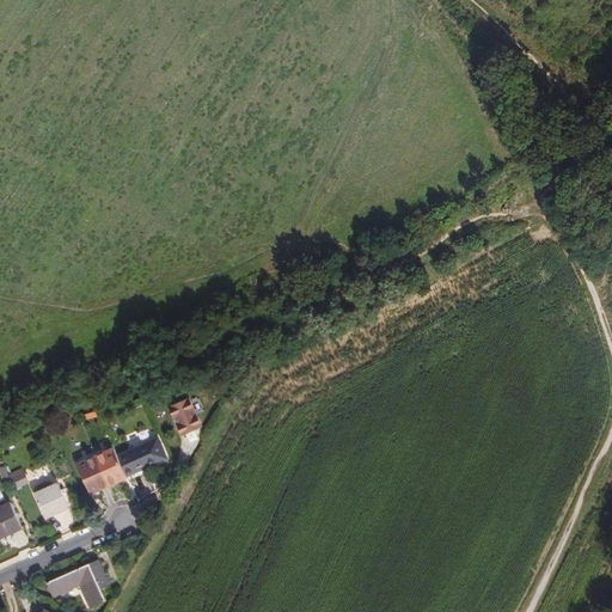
[(203,427),(189,398),(171,407),(184,435),(203,427)]
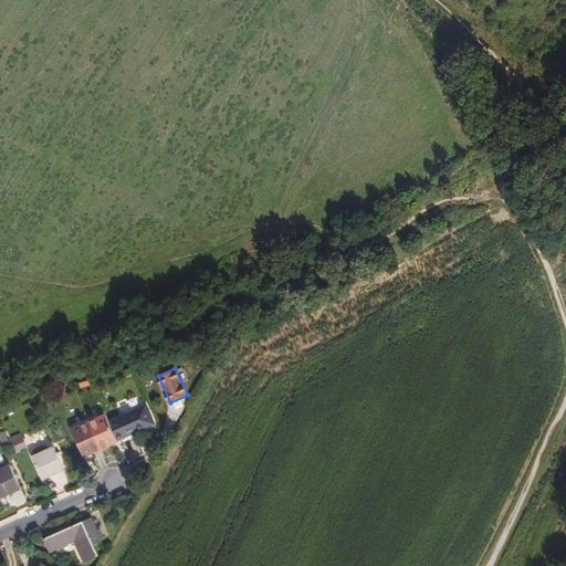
[(155,423),(147,405),(109,421),(118,440),(155,423)]
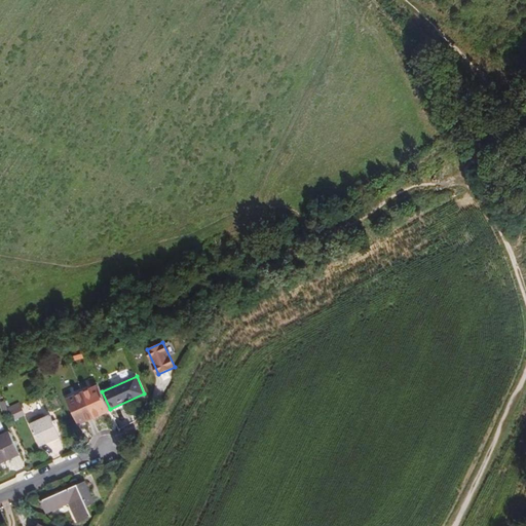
[(83,391),(99,385),(97,381),(81,388),(83,391)]
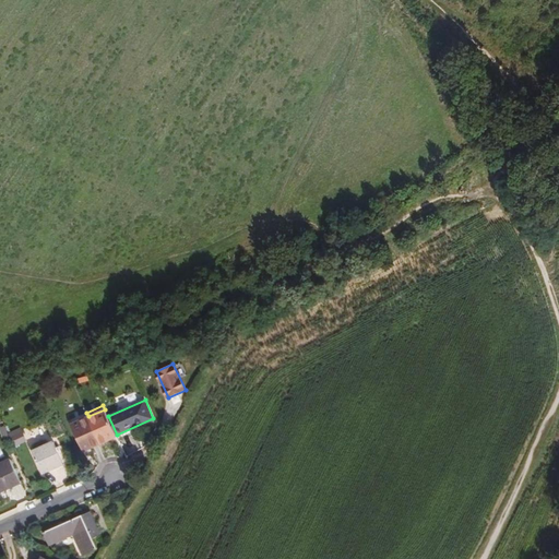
[(108,416),(105,409),(88,416),(100,443),(117,436),(117,435),(108,416)]
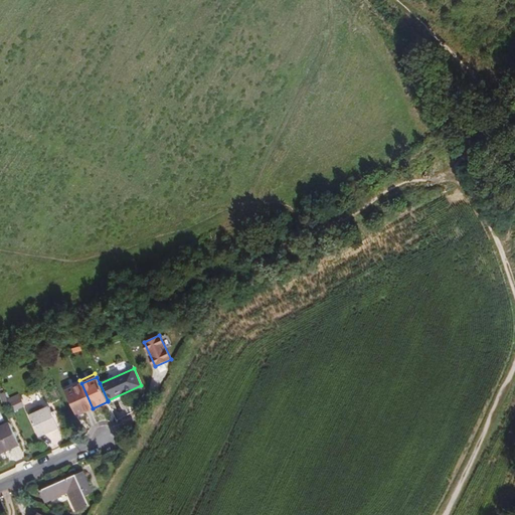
[(65,390),(81,383),(79,380),(63,387),(65,390)]
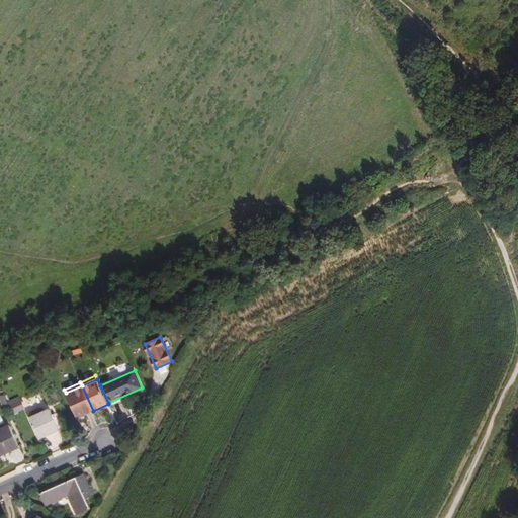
[(93,411),(82,385),(66,393),(77,418),(93,411)]
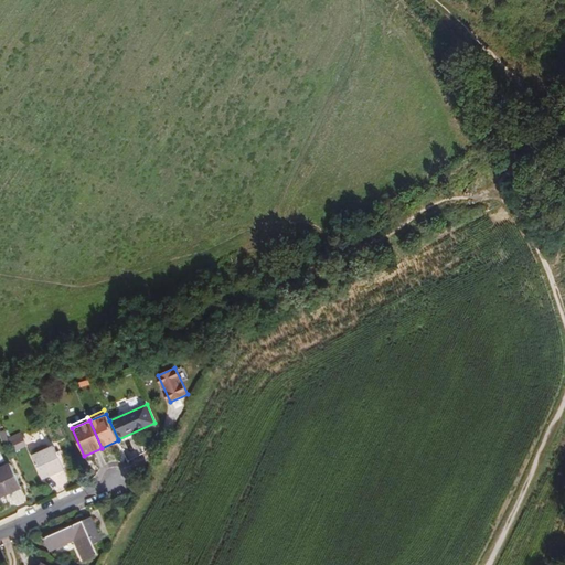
[(24,446),(21,437),(10,441),(14,450),(24,446)]
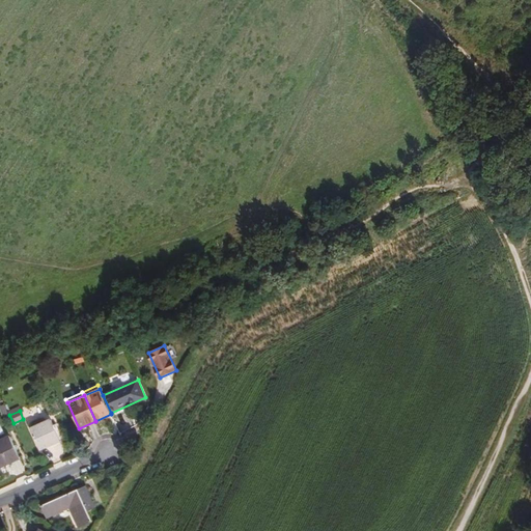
[(54,426),(51,420),(30,428),(39,449),(60,440),(54,426)]
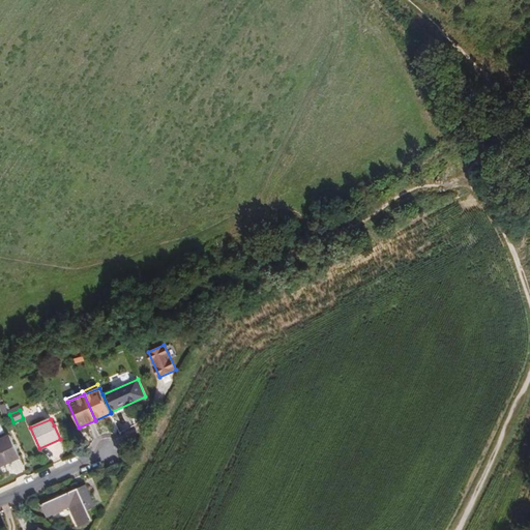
[(0,466),(20,457),(9,435),(0,439),(0,466)]
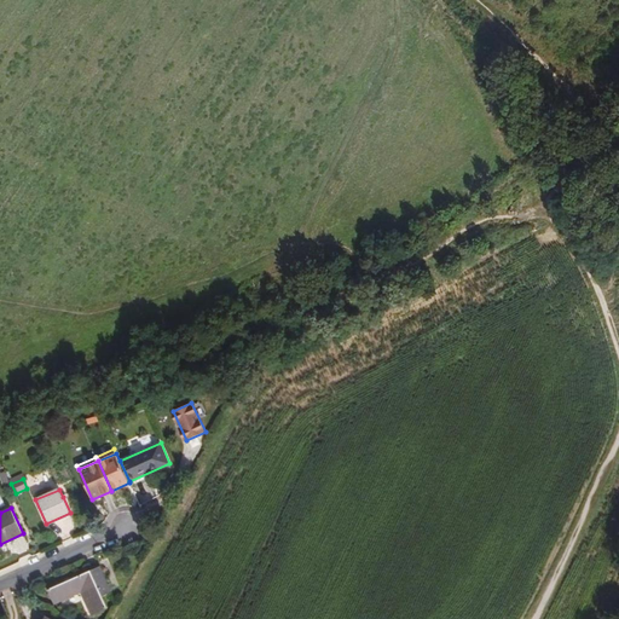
[(111,591),(100,566),(48,589),(56,603),(82,591),(92,614),(108,607),(103,596),(111,591)]
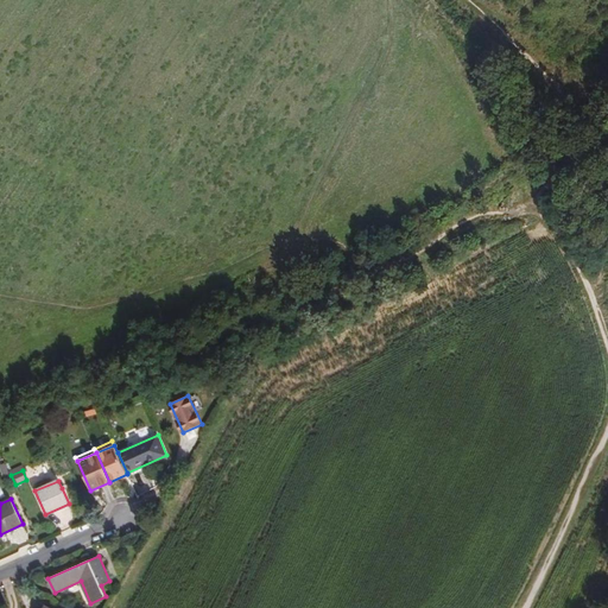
All buildings are outlined.
